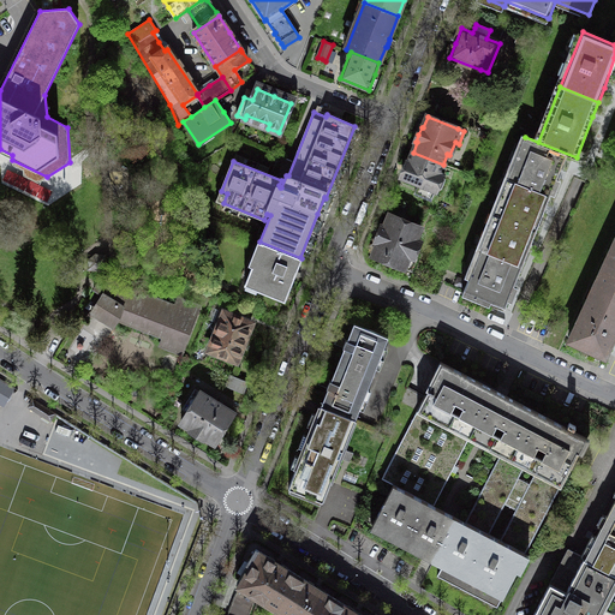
[(508,179),(550,196),(559,173),(567,154),(575,159),(577,157),(525,137),(508,179)]
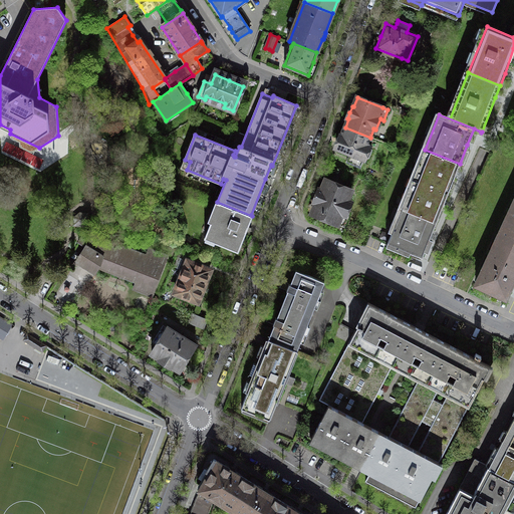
[(367,146),(370,138),(345,127),(342,136),(340,135),(338,142),(335,148),(350,154),(347,162),(360,167),(363,159),(364,159),(364,158),(366,159),(368,158),(371,151),(370,148),(368,148),(369,147),(367,146)]
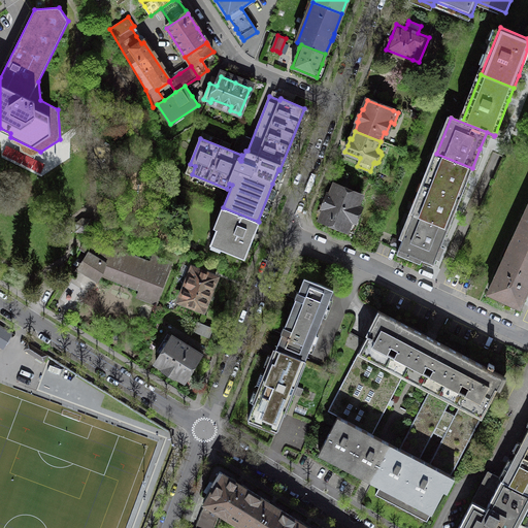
[(40,152),(10,137),(10,141),(20,145),(20,151),(32,158),(40,152)]
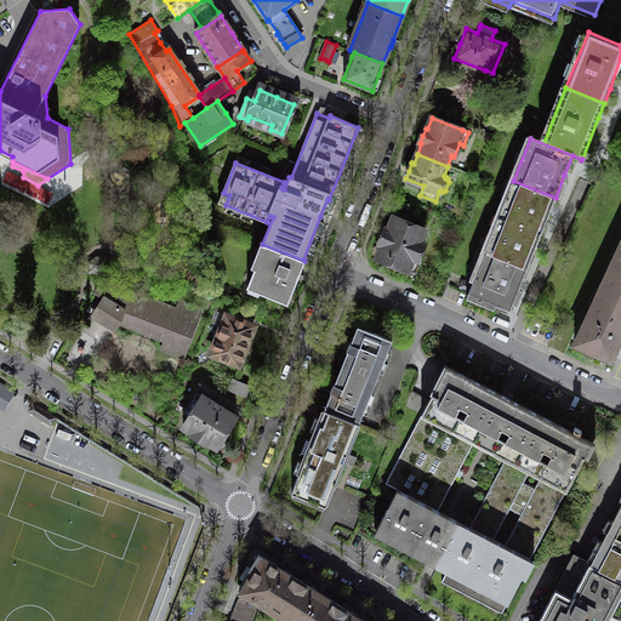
[(556,198),(513,181),(500,216),(541,233),(550,211),(556,198)]
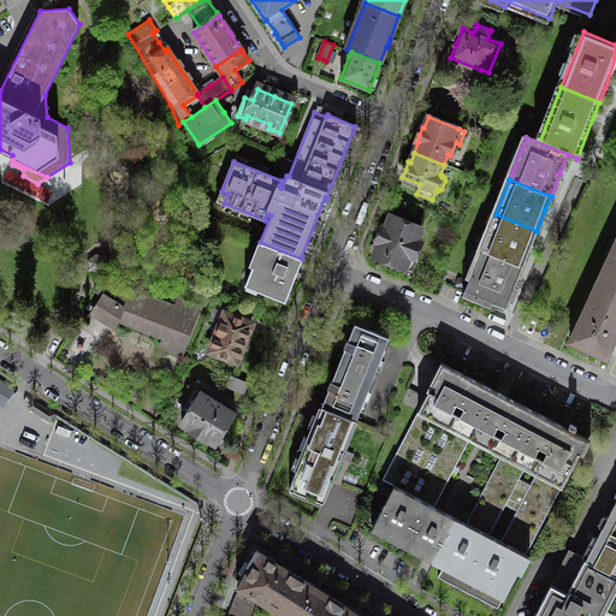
[(532,244),(537,231),(496,214),(481,249),(522,266),(532,244)]
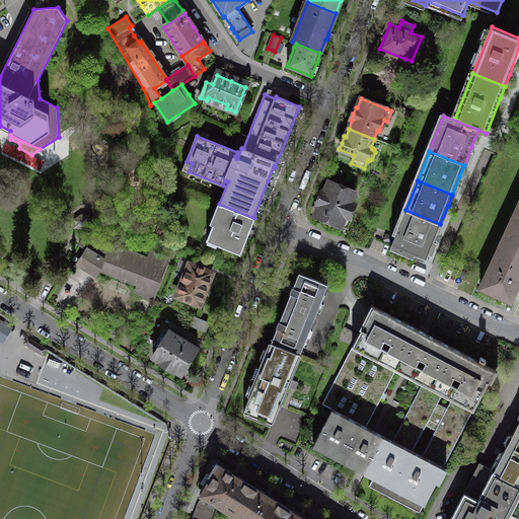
[(319,205),(314,216),(348,229),(353,218),(349,217),(354,205),(351,203),(355,192),(328,181),(324,193),(322,192),(319,198),(317,204),(319,205)]
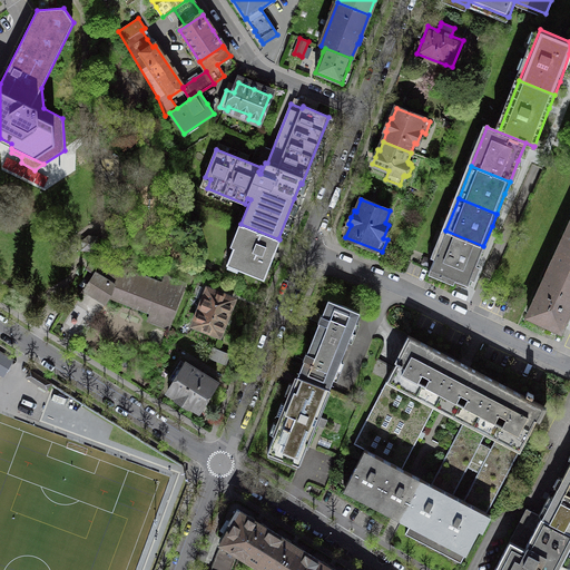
[(274,253),(279,239),(241,224),(241,225),(243,225),(235,246),(234,246),(226,264),(228,265),(229,264),(238,267),(237,268),(264,279),(274,253)]
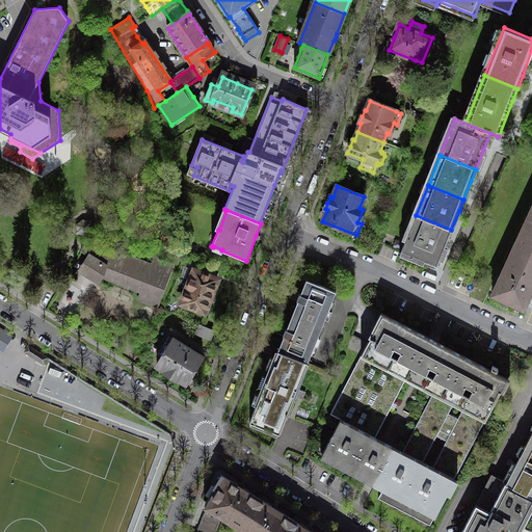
[(531,209),(513,250),(531,259),(531,209)]
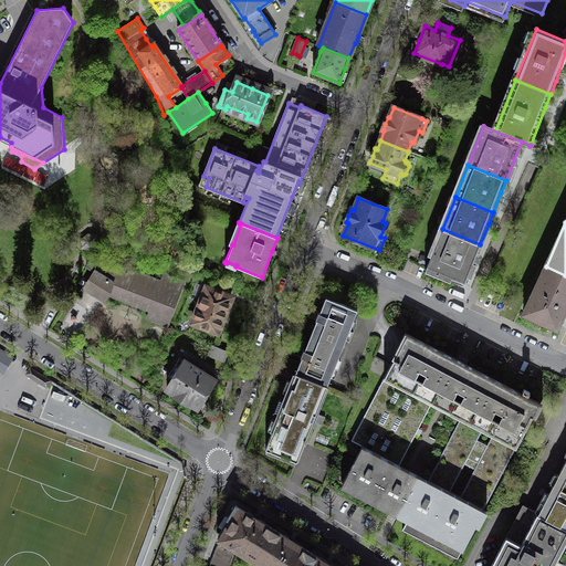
[(475,257),(480,244),(442,229),(427,268),(465,283),(475,257)]
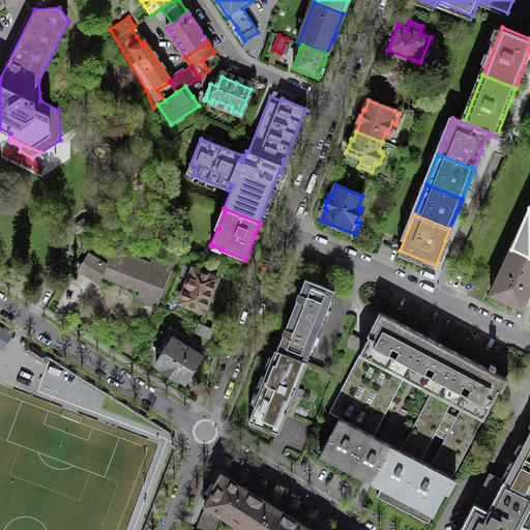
[(90,221),(83,219),(80,222),(77,225),(76,232),(89,233),(90,221)]
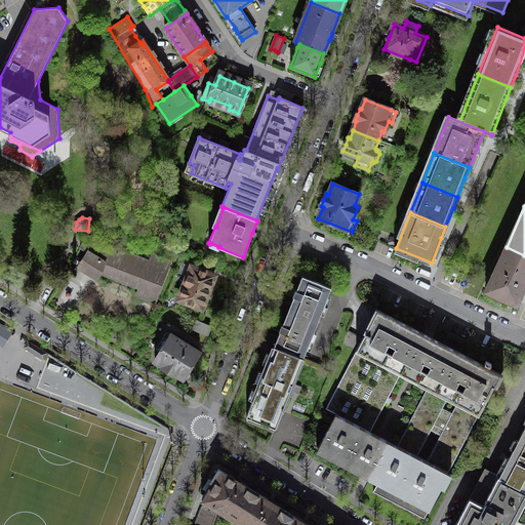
[(150,261),(93,239),(85,251),(87,252),(78,267),(87,272),(96,278),(101,272),(139,287),(136,295),(155,303),(170,261),(152,254),(150,261)]
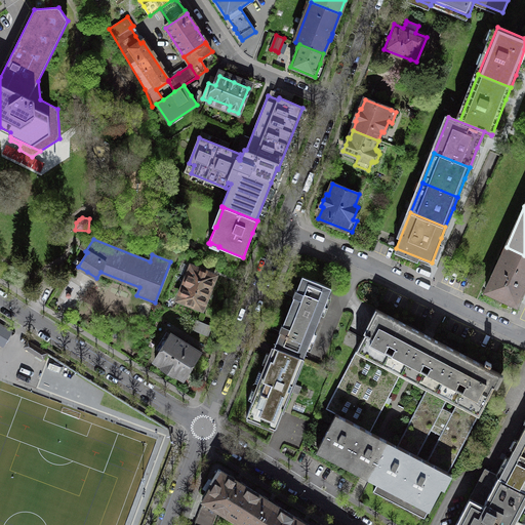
[(524,285),(524,255),(507,247),(487,289),(486,289),(486,290),(516,305),(524,285)]
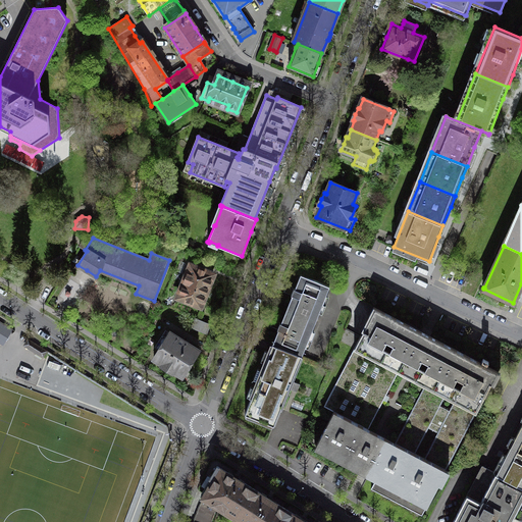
[(177,297),(201,306),(204,298),(207,297),(209,292),(208,289),(213,274),(191,265),(188,271),(187,271),(185,276),(183,282),(184,282),(177,297)]
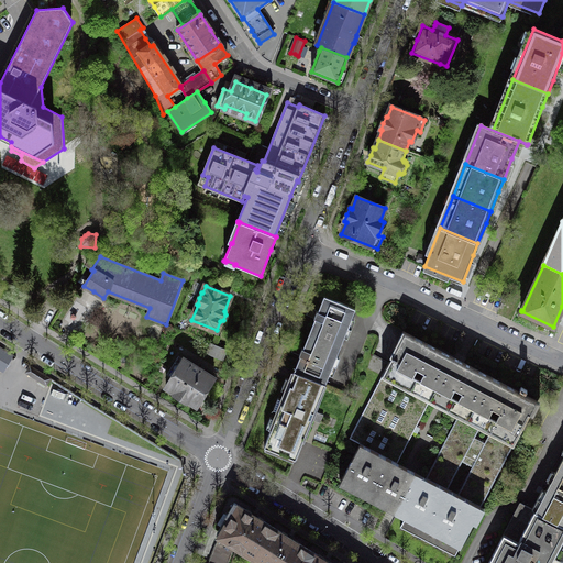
[(316,318),(309,333),(340,345),(354,309),(355,309),(355,308),(324,296),(323,297),(324,297),(319,311),(317,310),(316,315),(315,318),(316,318)]
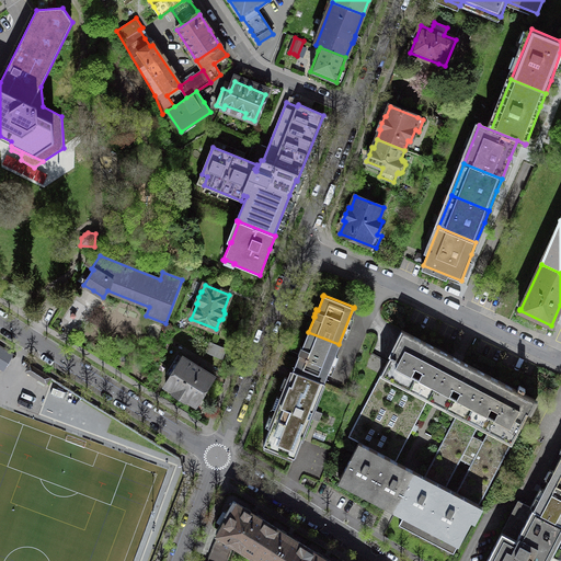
[(427,399),(450,355),(436,347),(402,330),(389,355),(391,355),(380,375),(427,399)]
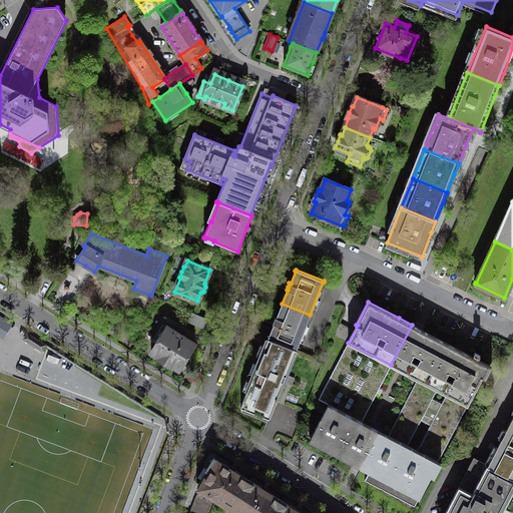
[(297,349),(310,315),(282,304),(277,318),(276,317),(274,320),(273,324),(274,324),(269,337),(269,338),(297,349)]
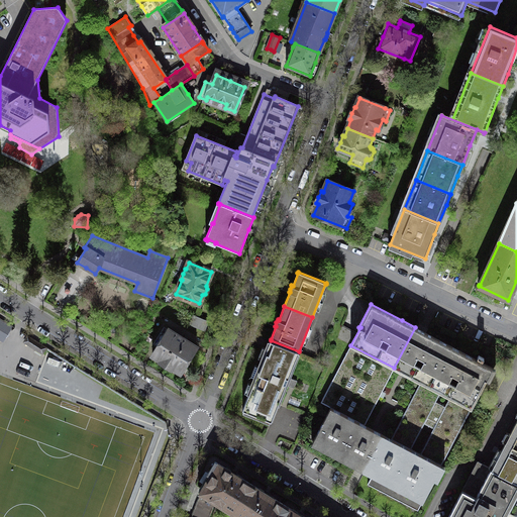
[(194,315),(194,316),(193,315),(190,324),(204,330),(206,326),(208,321),(207,321),(207,320),(194,315)]
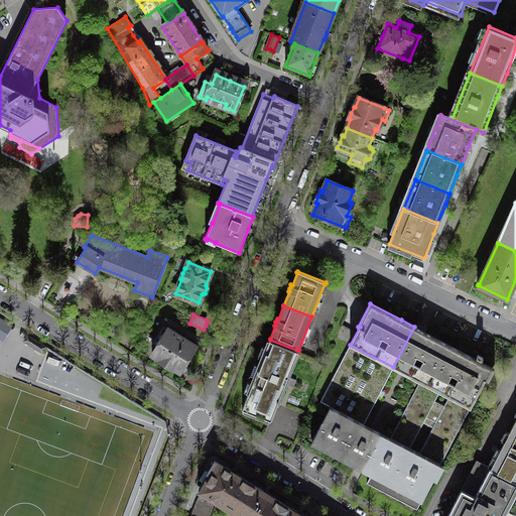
[(0,317),(0,338),(3,341),(7,334),(12,326),(0,317)]
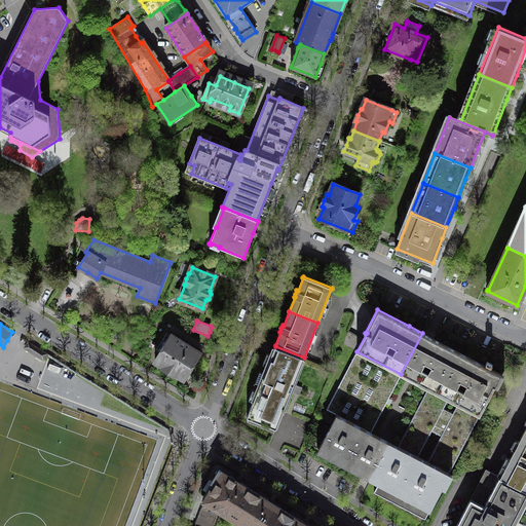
[(461,353),(422,333),(401,374),(402,375),(428,388),(448,400),(458,405),(480,416),(494,387),(498,389),(504,376),(461,353)]
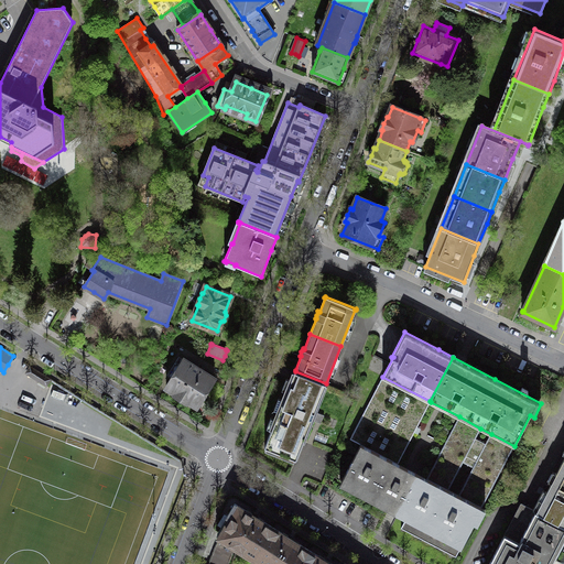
[(184,359),(166,387),(176,393),(175,394),(181,398),(186,401),(187,400),(196,407),(215,378),(184,359)]
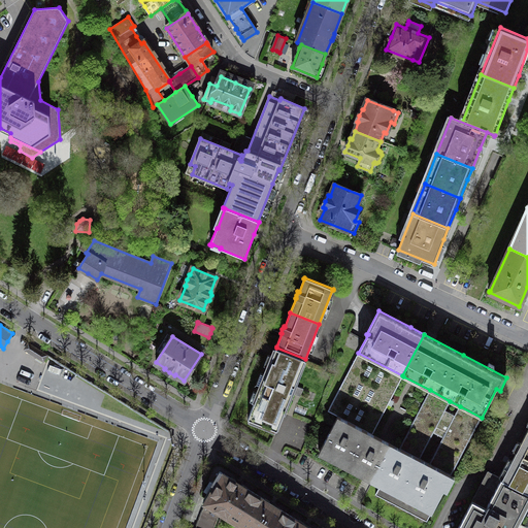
[(27,344),(24,349),(44,361),(50,354),(29,341),(27,344)]
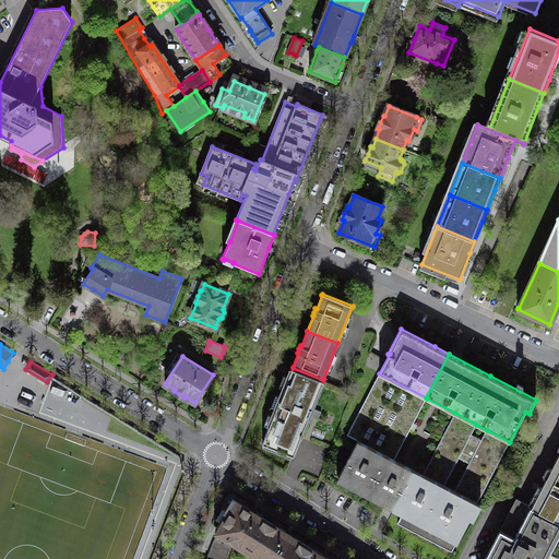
[(308,418),(323,380),(293,368),(262,443),(263,443),(264,442),(274,445),(273,448),(294,455),(308,418)]
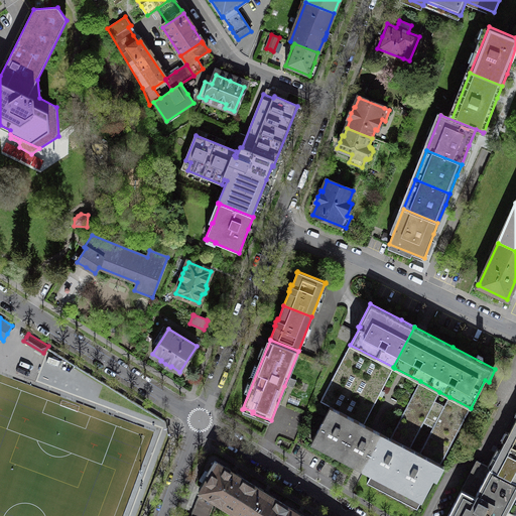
[(380,394),(394,368),(393,367),(350,345),(320,401),(330,406),(364,424),(380,394)]
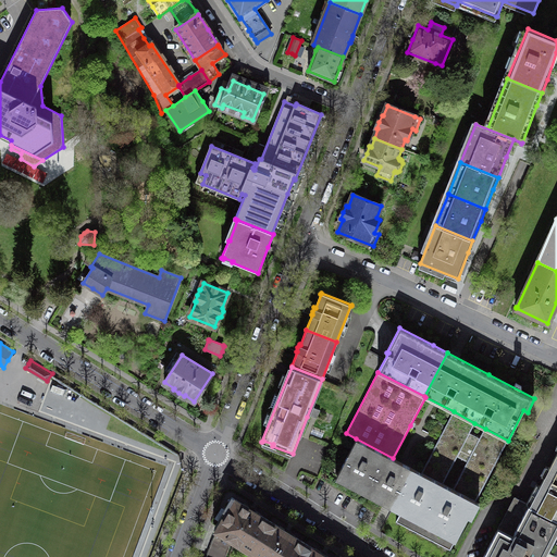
[(485,429),(480,438),(469,433),(474,423),(454,411),(437,443),(421,472),(443,484),(457,456),(467,462),(453,490),(475,502),(508,441),(485,429)]
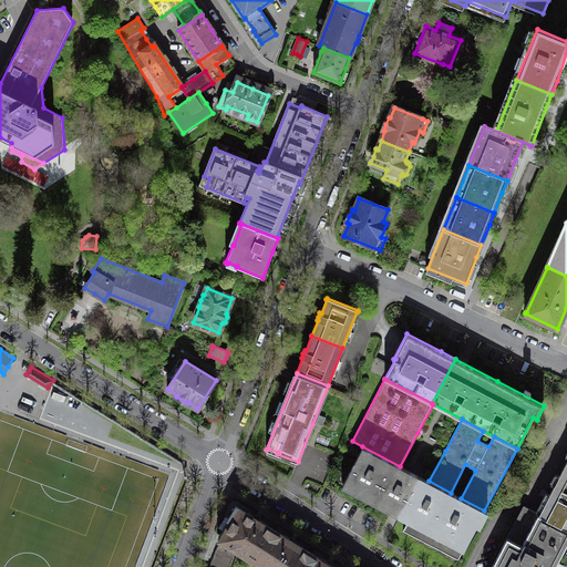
[(384,509),(390,512),(400,517),(420,477),(400,466),(362,446),(341,486),(384,509)]
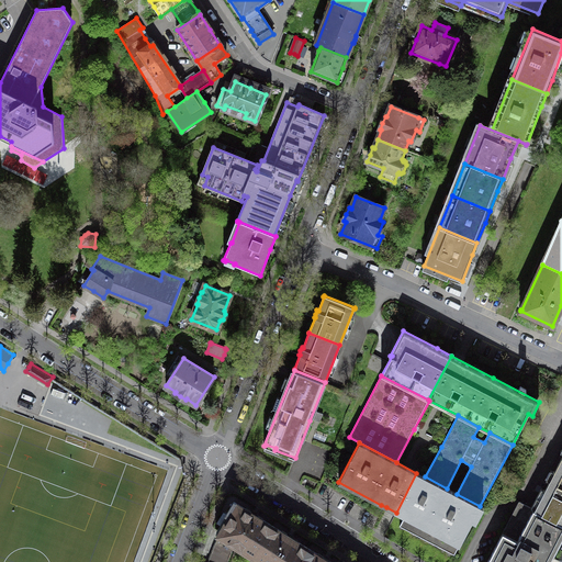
[(561,457),(550,481),(561,486),(561,457)]
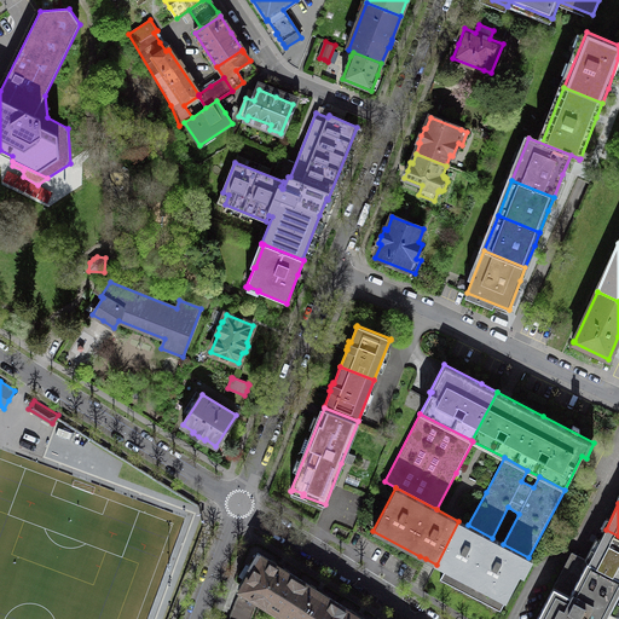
[(468,525),(458,521),(437,565),(439,566),(444,568),(446,570),(440,580),(501,612),(520,574),(524,576),(532,559),(528,557),(503,544),(492,538),(468,525)]
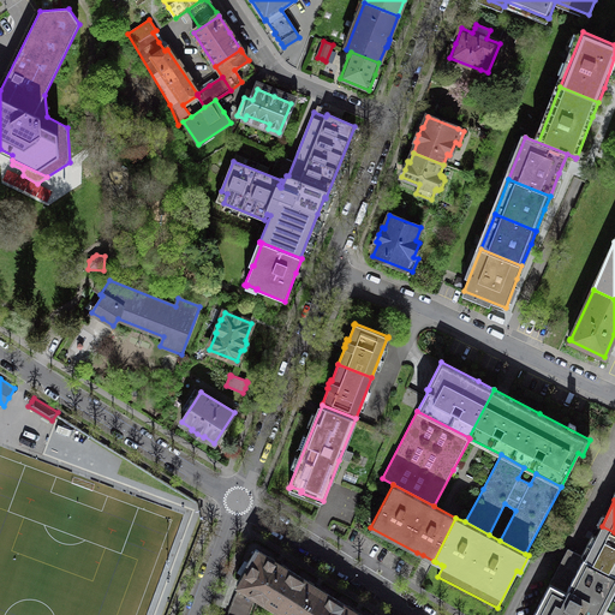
[(585,557),(614,573),(614,532),(602,526),(585,557)]
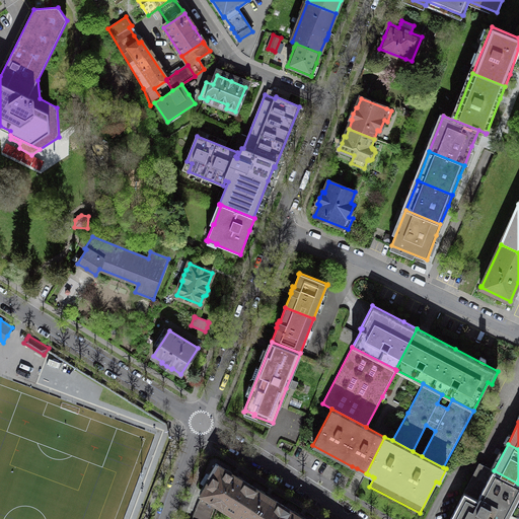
[(203,491),(192,518),(210,518),(216,503),(233,513),(250,485),(235,474),(216,463),(209,474),(212,476),(203,491)]
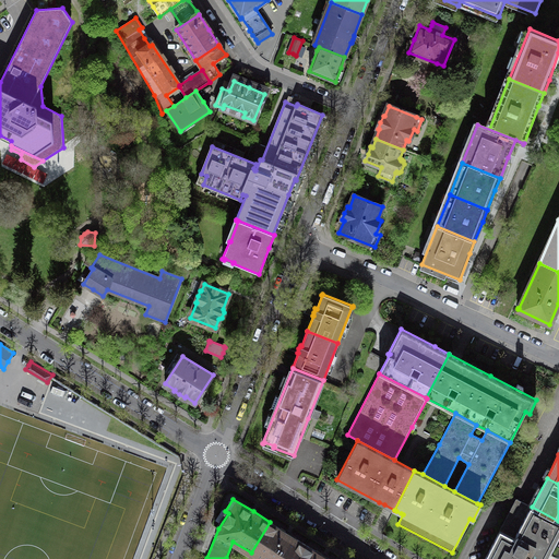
[(558,521),(532,507),(516,499),(485,558),(546,558),(549,554),(545,551),(558,524),(558,521)]
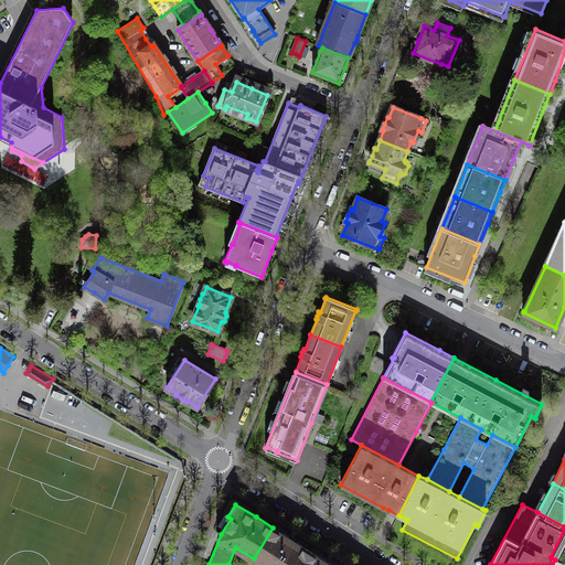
[(264,564),(299,564),(309,551),(291,539),(273,528),(254,558),(264,564)]
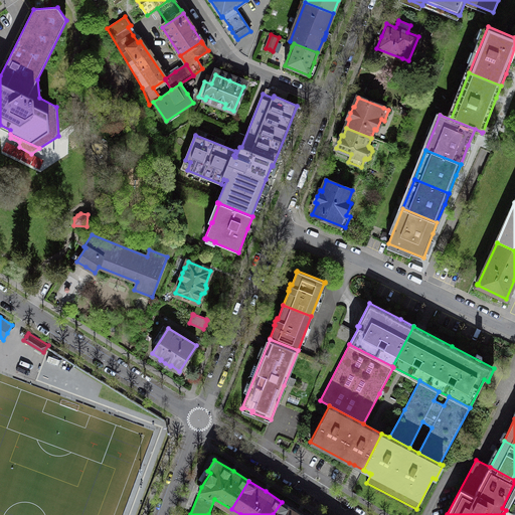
[(303,514),(299,512),(282,502),(273,514),(303,514)]
